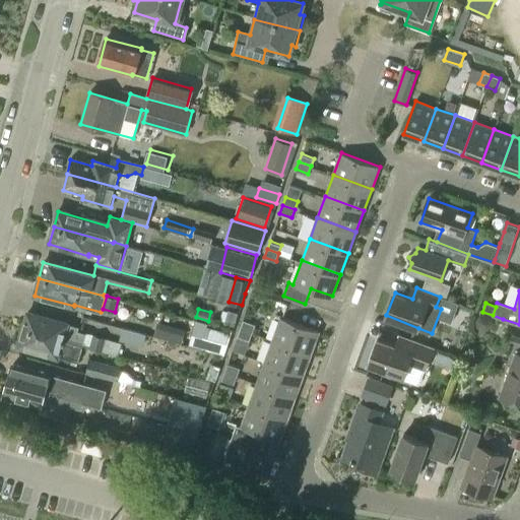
[(222,310),(219,321),(233,325),(237,312),(226,309),(226,311),(222,310)]
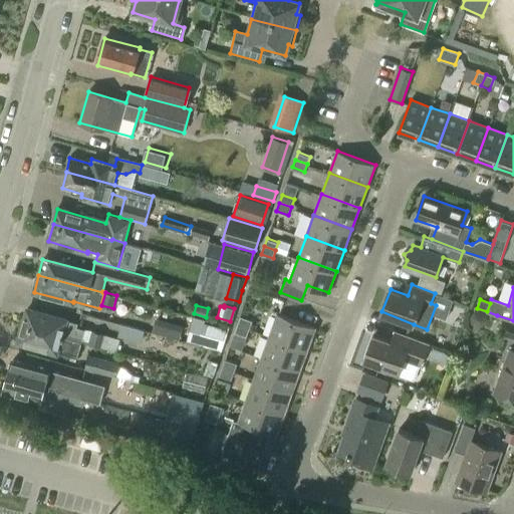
[(85,329),(76,327),(77,324),(66,321),(66,319),(27,309),(22,326),(81,343),(81,341),(116,351),(120,338),(85,327),(85,329)]
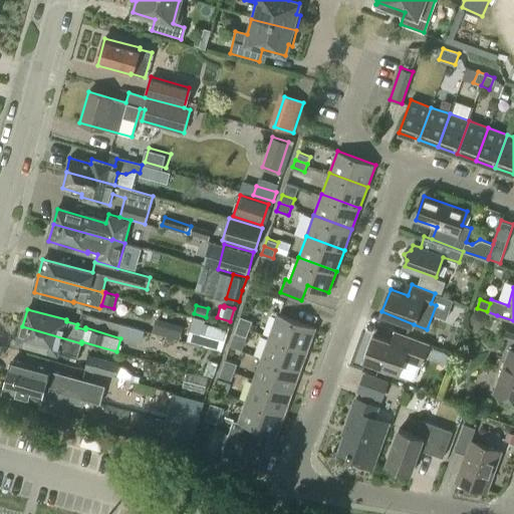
[(306,350),(315,325),(278,312),(269,337),(306,350)]
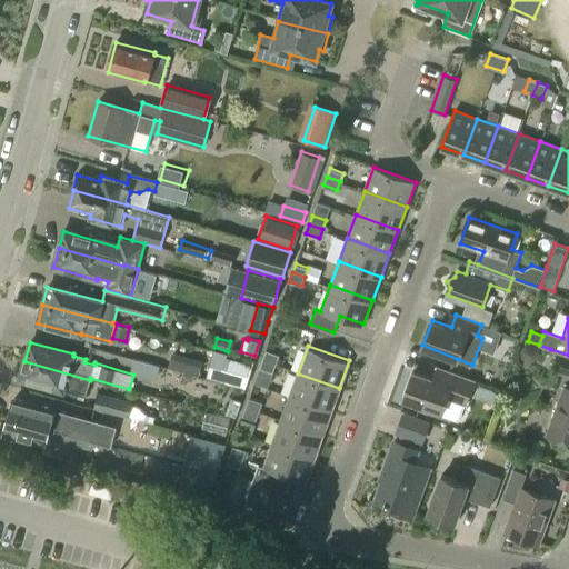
[(526,347),(522,351),(523,358),(528,361),(535,360),(538,356),(537,349),(532,346),(526,347)]
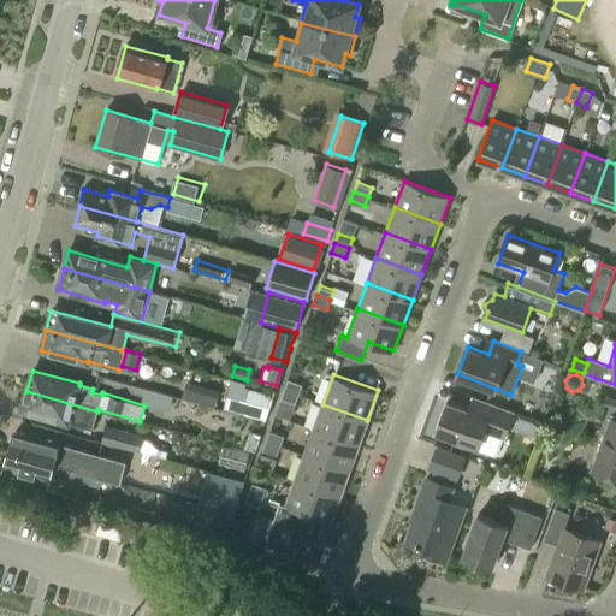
[(301,391),(303,381),(289,377),(286,386),(301,391)]
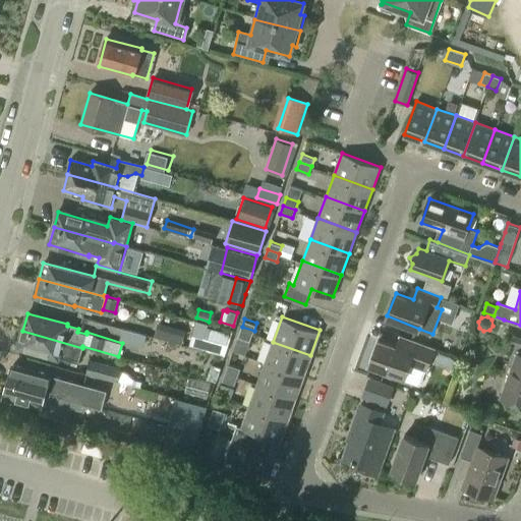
[(181,342),(185,331),(160,324),(156,335),(181,342)]
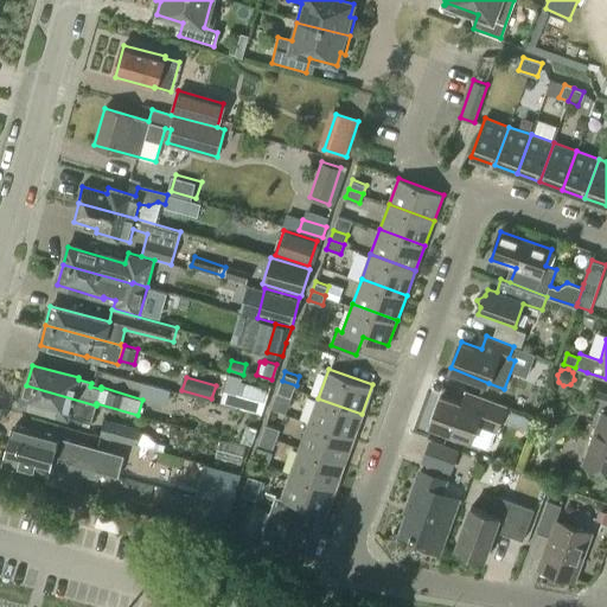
[(262,414),(270,389),(241,379),(234,406),(262,414)]
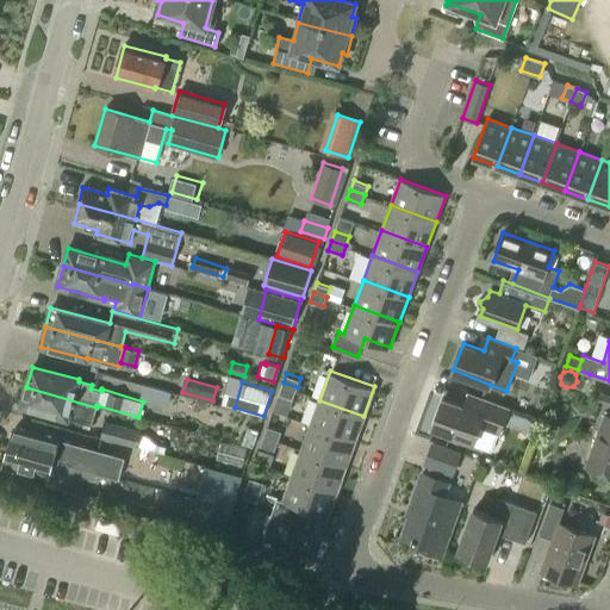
[(609,399),(609,384),(602,381),(597,396),(609,399)]
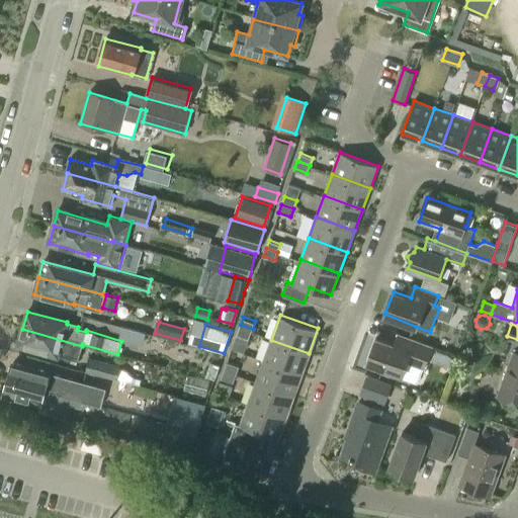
[(146,342),(149,332),(125,325),(122,335),(146,342)]
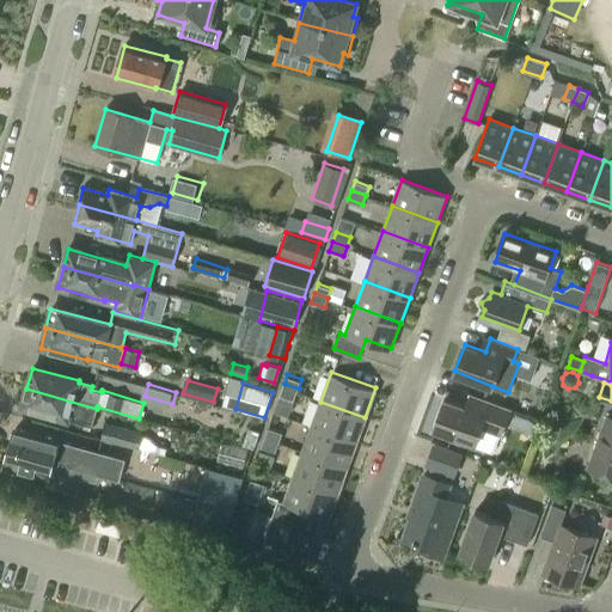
[(285,384),(281,393),(295,398),(299,389),(285,384)]
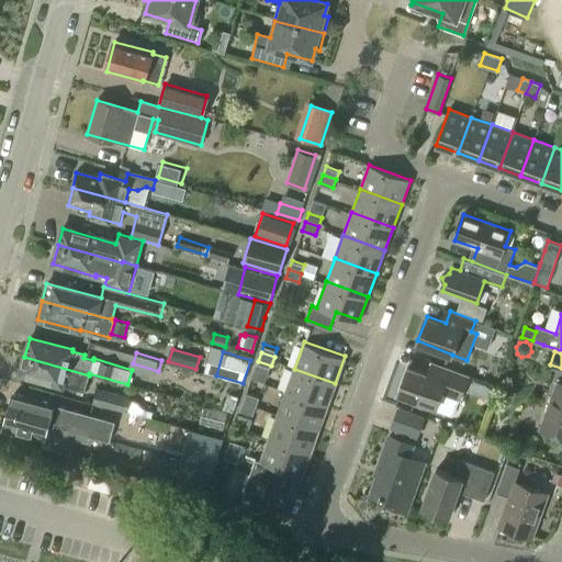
[(85,391),(89,375),(24,357),(20,374),(60,385),(62,384),(85,391)]
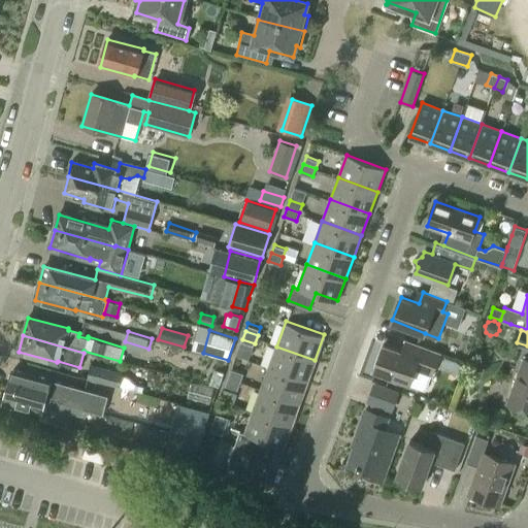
[(432,375),(441,352),(414,342),(409,353),(383,343),(374,368),(411,382),(416,369),(432,375)]
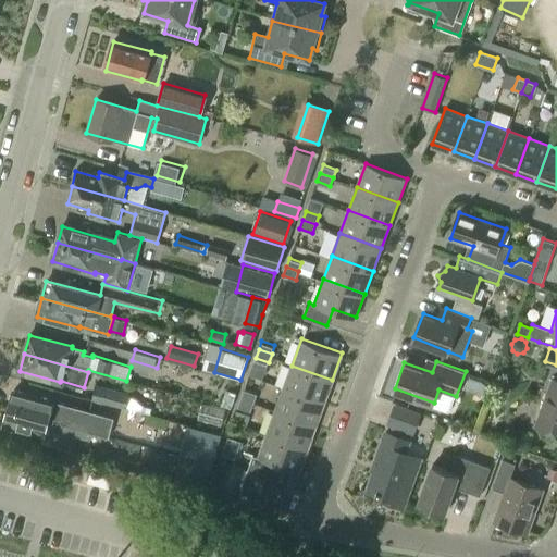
[(323,405),(332,380),(292,366),(283,391),(323,405)]
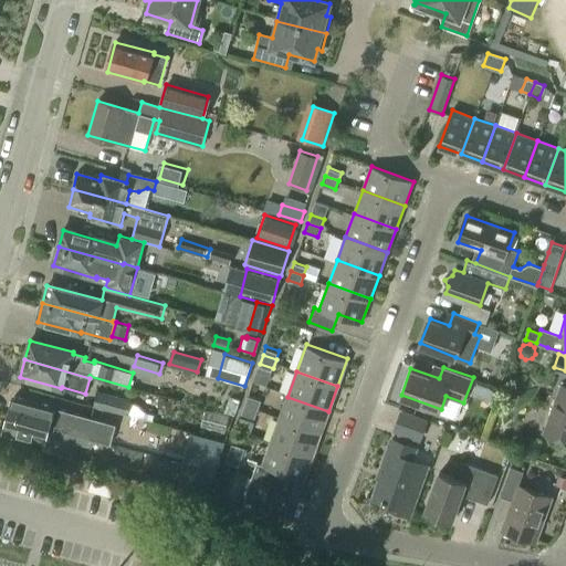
[(565,439),(565,386),(561,385),(544,431),(565,439)]
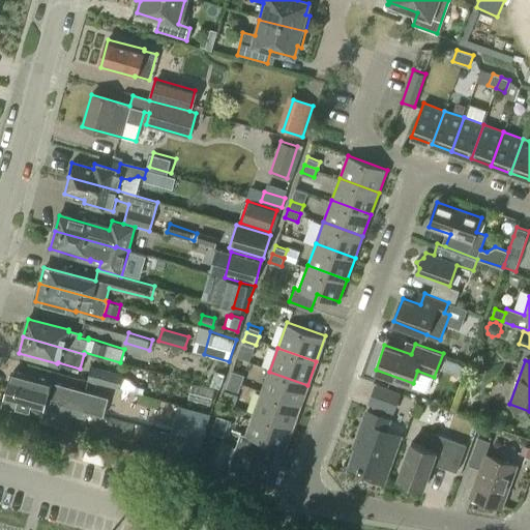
[(144,393),(145,388),(136,385),(123,374),(91,365),(87,380),(144,393)]
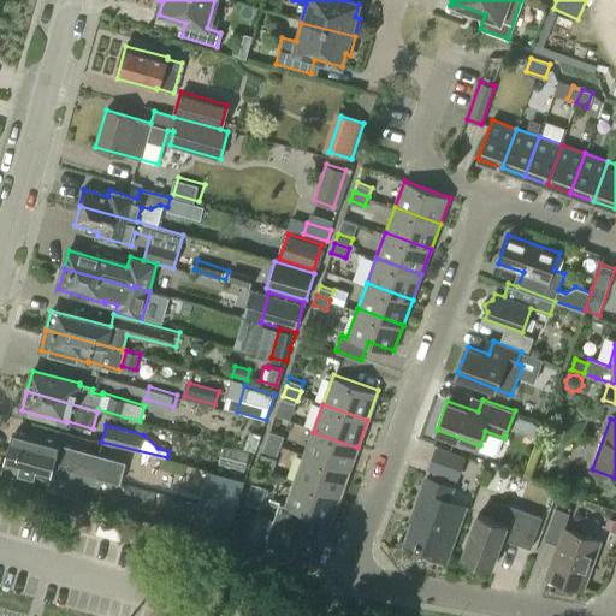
[(283,443),(285,433),(271,428),(267,438),(283,443)]
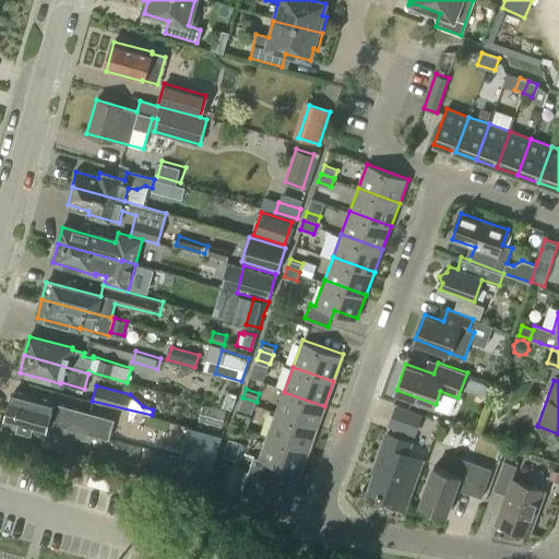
[(14,391),(9,409),(91,432),(95,433),(95,432),(106,436),(110,419),(98,416),(98,417),(86,414),(75,411),(76,408),(14,391)]
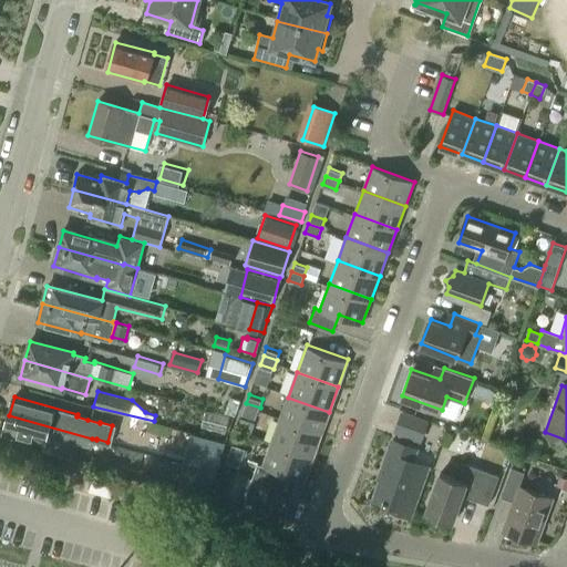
[(235,414),(240,400),(230,397),(226,411),(235,414)]
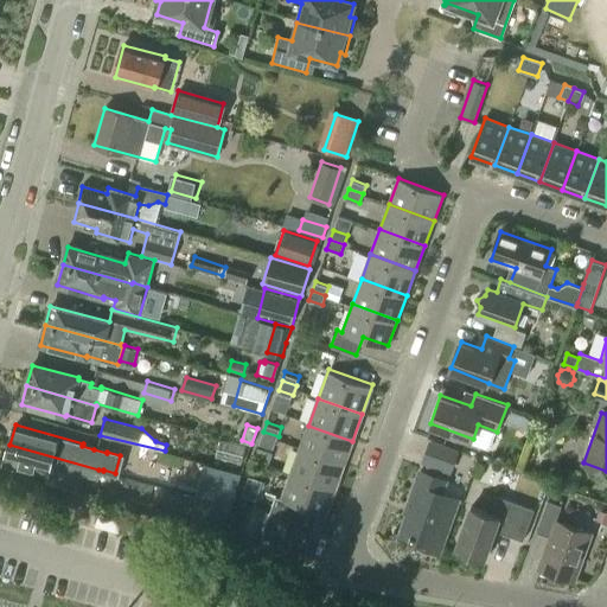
[(342,470),(352,441),(308,426),(299,454),(342,470)]
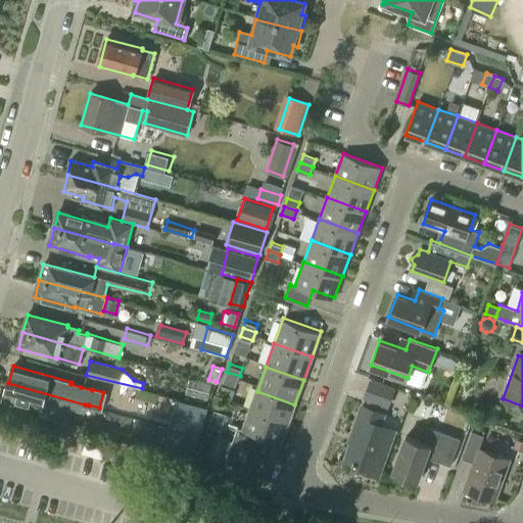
[(227,372),(225,380),(237,384),(240,376),(227,372)]
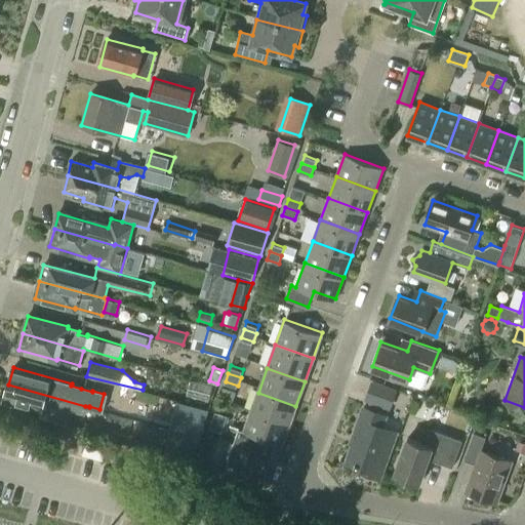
[(389,406),(396,389),(373,380),(367,399),(370,400),(367,407),(364,406),(353,437),(355,438),(347,461),(381,474),(397,432),(384,427),(389,413),(382,411),(385,405),(389,406)]
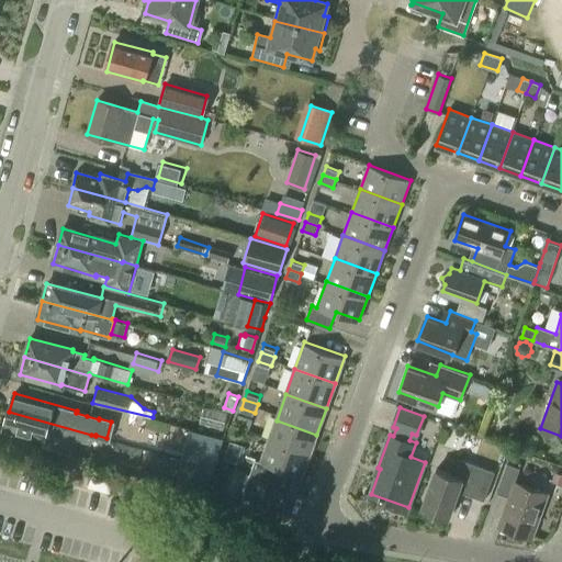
[(91,435),(9,412),(3,428),(42,439),(41,446),(72,454),(77,439),(89,444),(91,435)]
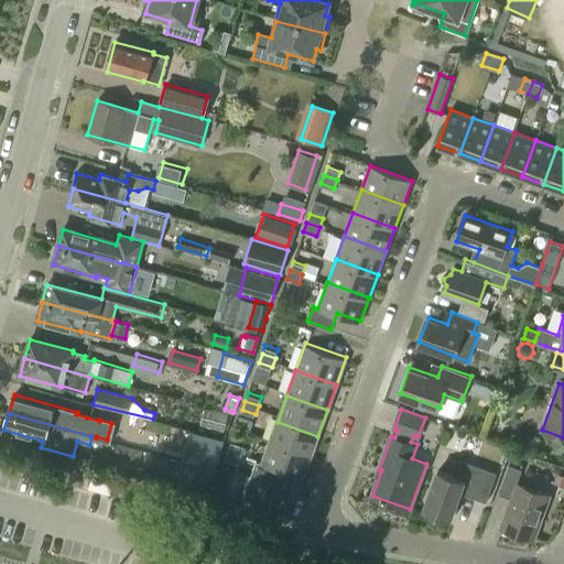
[(250,431),(253,420),(240,415),(237,426),(250,431)]
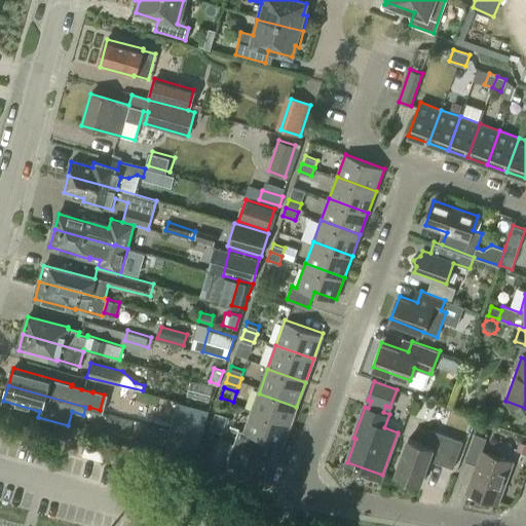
[(288,431),(296,407),(259,393),(250,418),(288,431)]
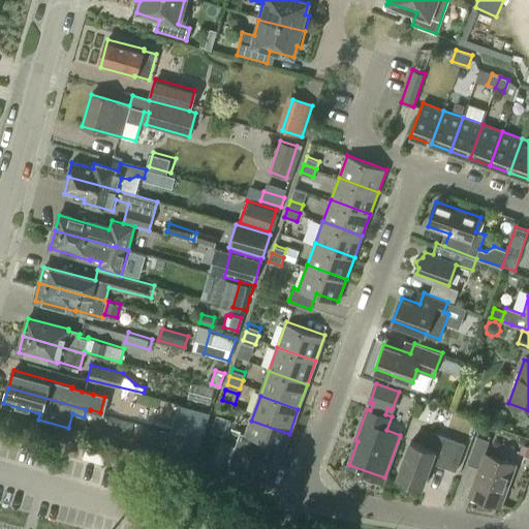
[(226,426),(229,417),(217,413),(214,422),(226,426)]
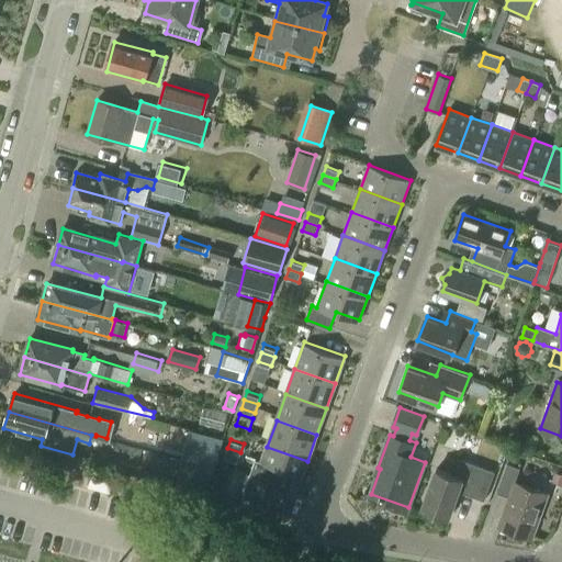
[(131,458),(141,460),(143,449),(117,442),(116,448),(132,452),(131,458)]
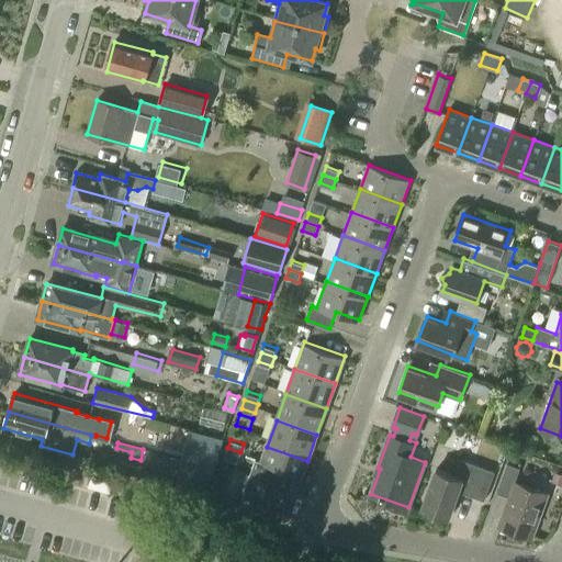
[(307,461),(267,447),(262,460),(257,458),(253,471),(292,485),(296,474),(302,476),(307,461)]
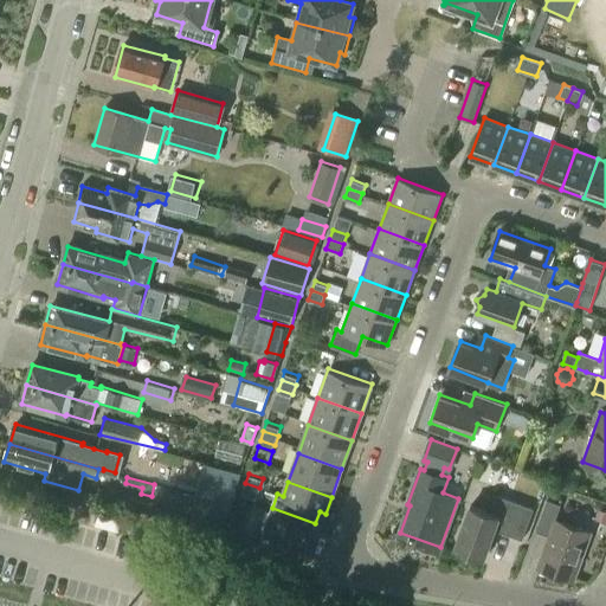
[(245,483),(242,492),(256,497),(259,488),(245,483)]
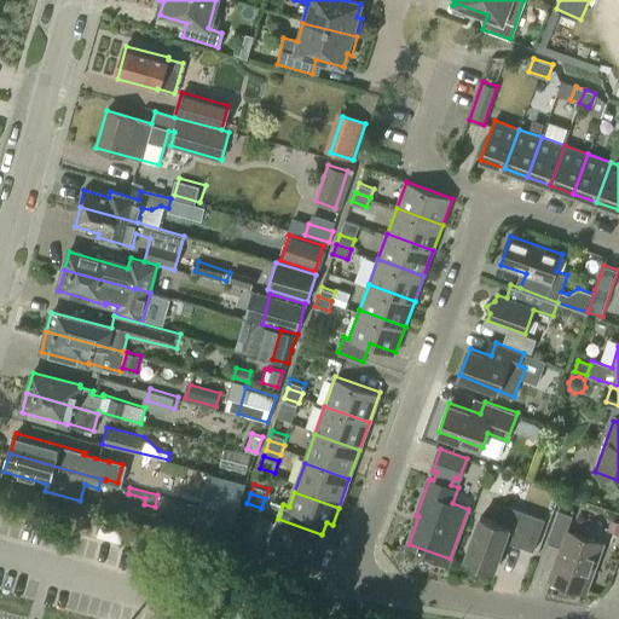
[(534,550),(545,518),(503,503),(497,521),(481,515),(466,560),(495,570),(504,541),(534,550)]
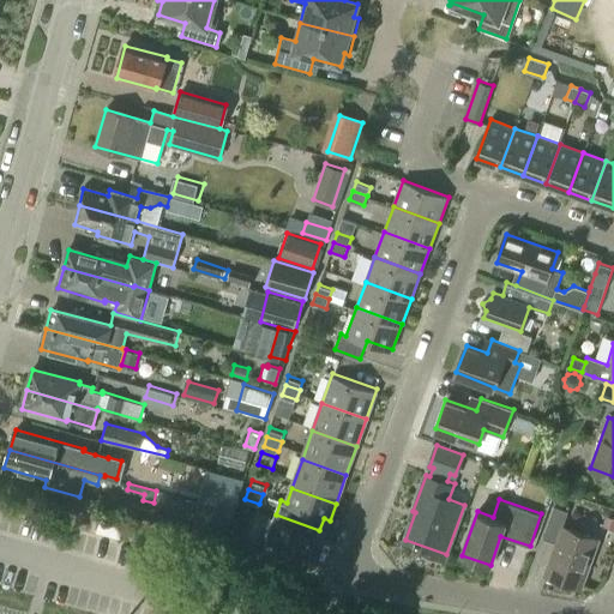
[(224,542),(228,531),(235,510),(204,500),(194,533),(224,542)]
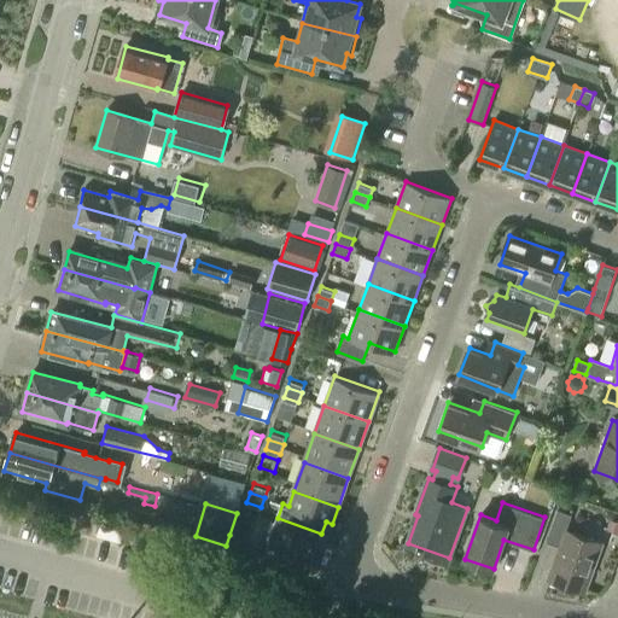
[(586,590),(602,542),(566,529),(572,514),(558,509),(547,541),(560,546),(548,577),(586,590)]
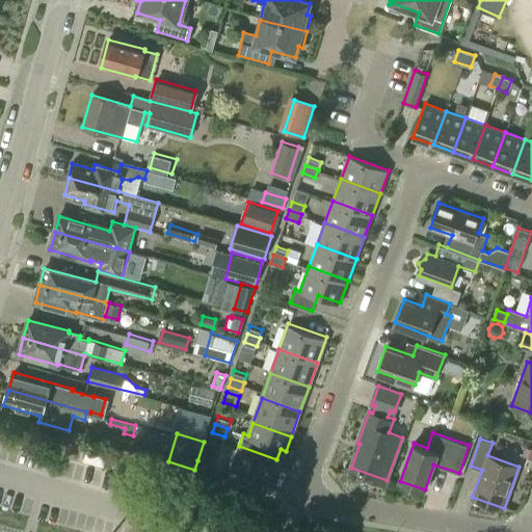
[(267,485),(276,459),(239,446),(230,472),(267,485)]
